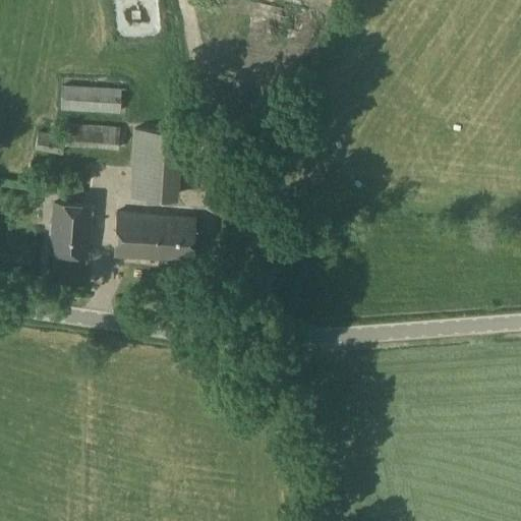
[(59,108),(120,111),(121,88),(61,83),(59,108)]
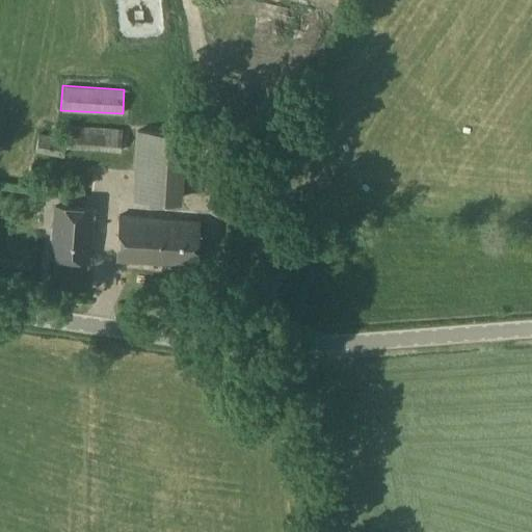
[(64,148),(121,151),(122,129),(67,125),(64,148)]
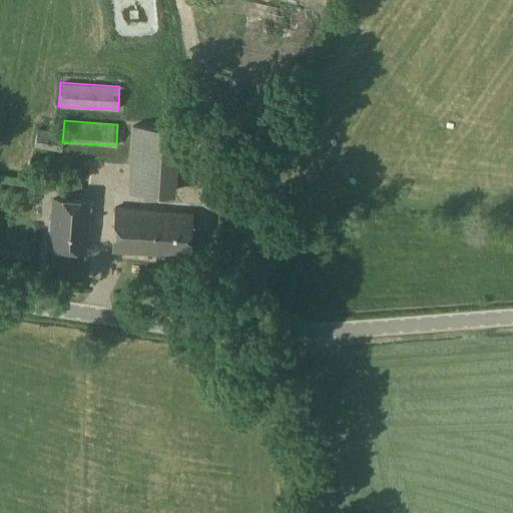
[(129,123),(125,193),(174,196),(178,126),(129,123)]
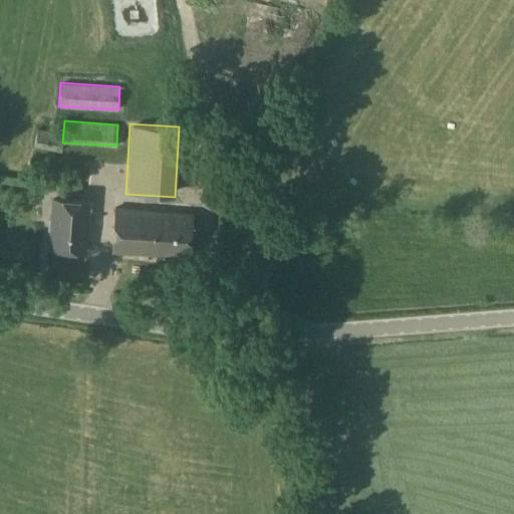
[(36,129),(32,146),(59,152),(62,134),(36,129)]
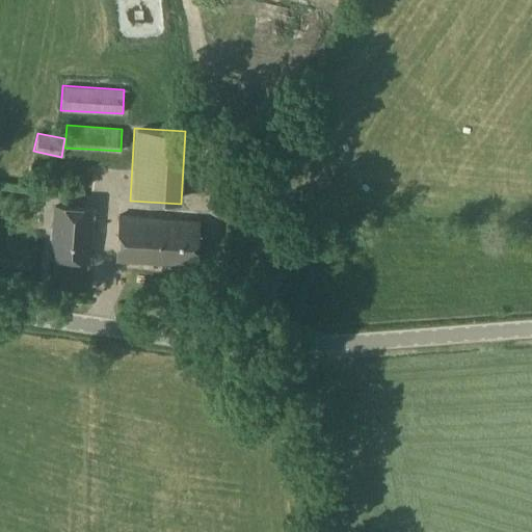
[(94,219),(87,219),(88,207),(54,205),(51,256),(85,258),(86,246),(91,246),(94,219)]
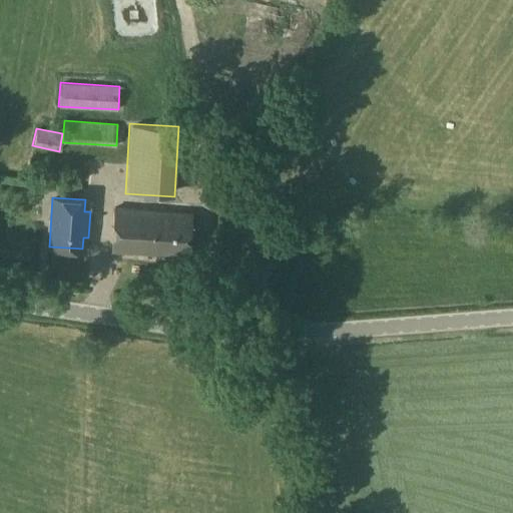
[(110,250),(186,255),(189,211),(113,206),(110,250)]
